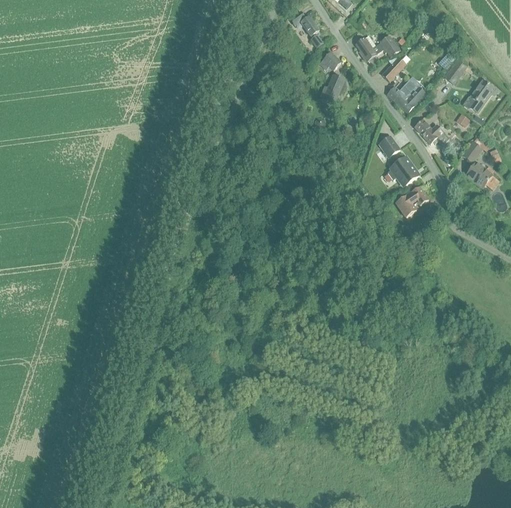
[(301,11),(290,18),(294,24),(299,20),(300,21),(310,35),(318,29),(308,15),(305,17),(301,11)]
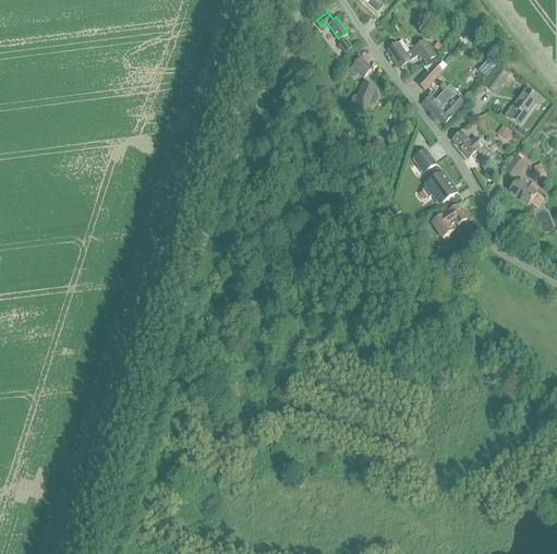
[(346,37),(338,41),(344,51),(352,46),(346,37)]
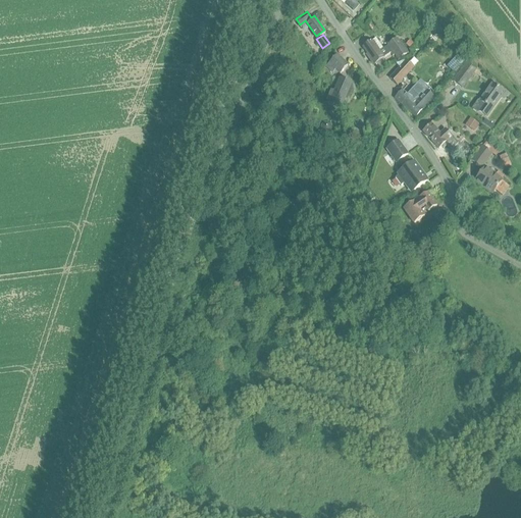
[(396,36),(382,46),(375,35),(362,44),(374,60),(389,49),(392,52),(394,50),(398,56),(406,50),(396,36)]
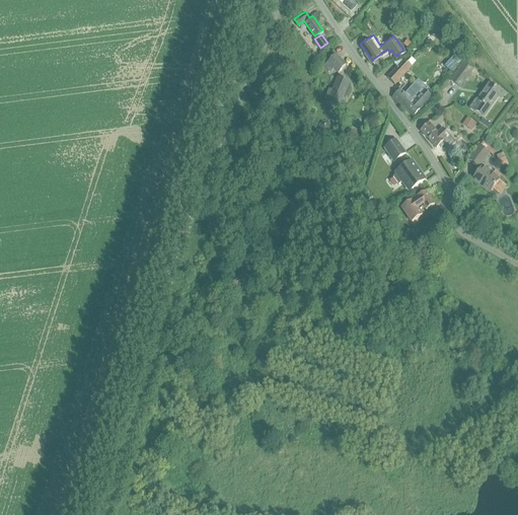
[(454,51),(444,63),(449,68),(460,56),(454,51)]
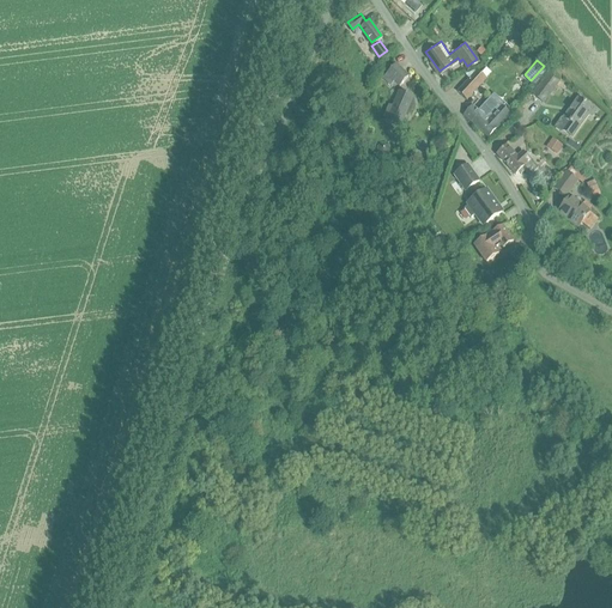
[(394,61),(381,74),(388,81),(393,78),(398,83),(407,73),(394,61)]
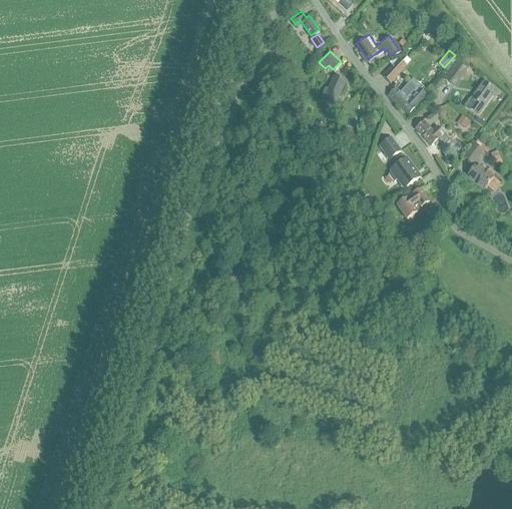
[(382,74),(390,80),(406,63),(398,56),(382,74)]
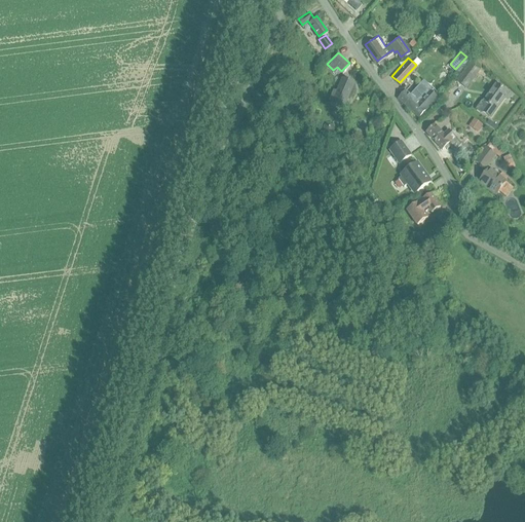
[(465,84),(480,66),(472,60),(456,78),(465,84)]
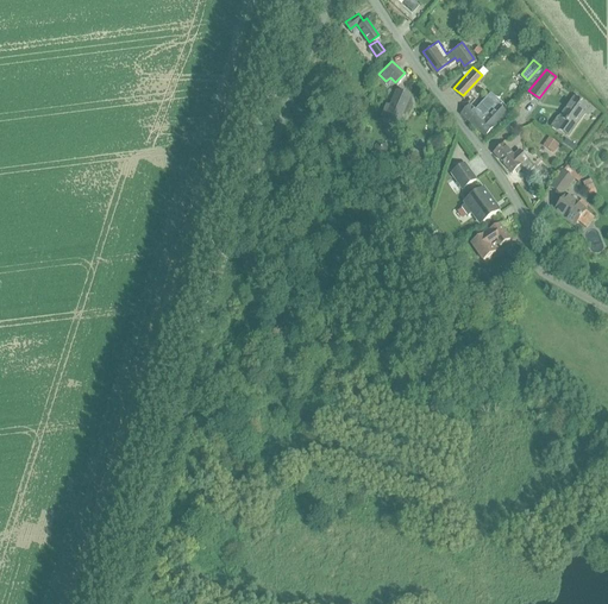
[(380,115),(397,123),(411,93),(396,87),(390,102),(386,100),(380,115)]
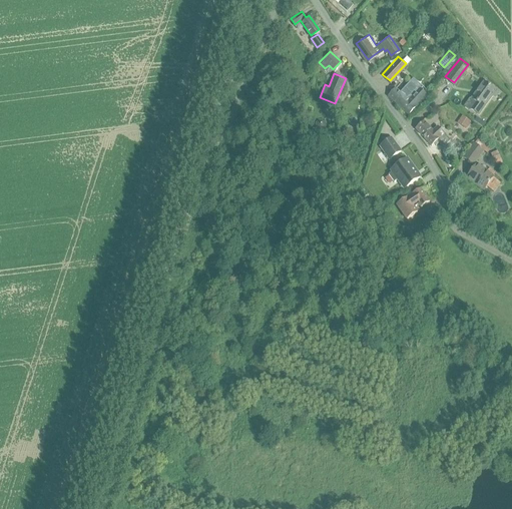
[(388,90),(387,91),(388,92),(395,99),(407,110),(414,103),(425,91),(418,84),(411,77),(400,88),(395,83),(388,90)]
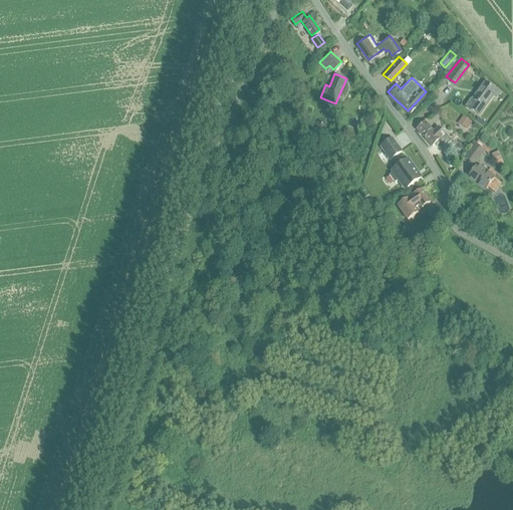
[(499,91),(484,79),(470,98),(474,101),(469,107),(478,113),(492,94),(495,96),(499,91)]
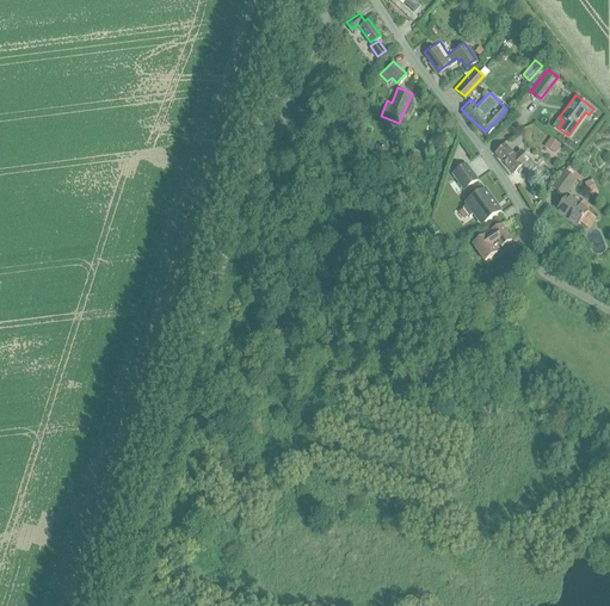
[(549,134),(542,143),(553,150),(560,141),(549,134)]
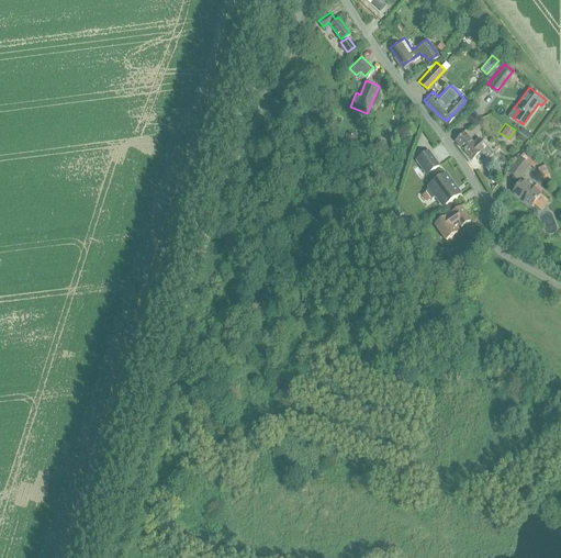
[(530,132),(520,125),(518,129),(528,135),(530,132)]
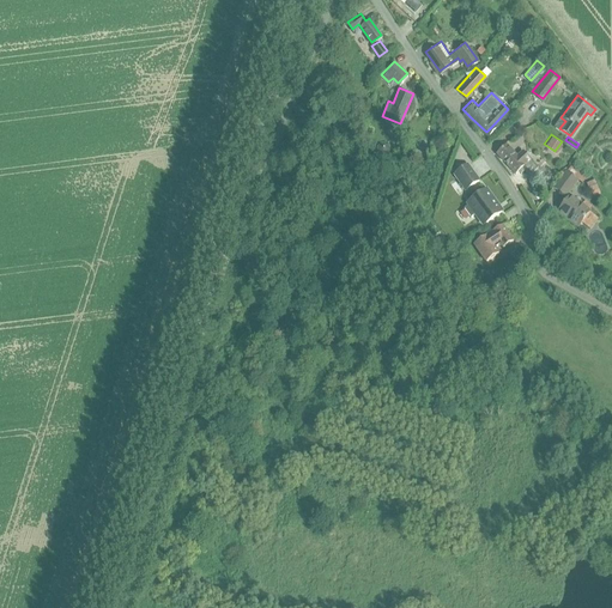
[(385,151),(386,150),(388,147),(388,143),(385,139),(380,139),(377,143),(376,143),(376,147),(380,151),(385,151)]
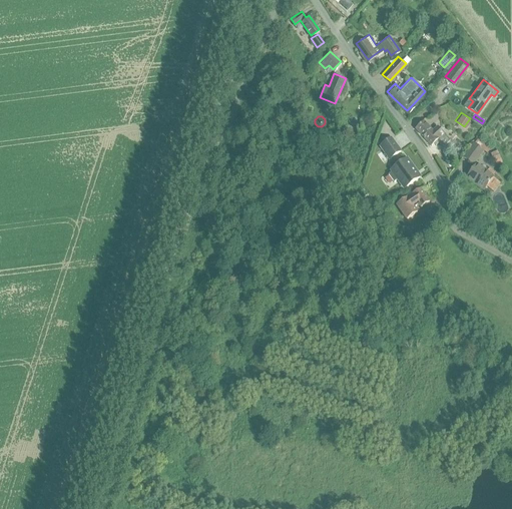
[(416,125),(415,126),(424,135),(430,142),(435,139),(436,141),(439,138),(444,143),(441,146),(444,149),(449,145),(453,141),(450,138),(437,124),(432,128),(423,118),(416,125)]
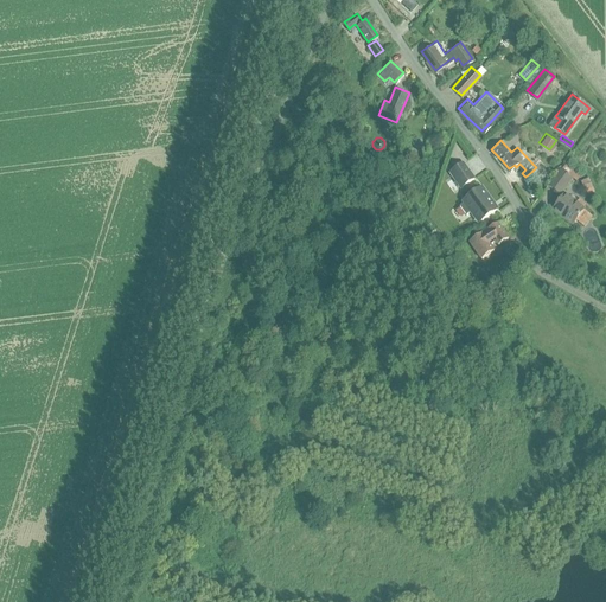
[(473,175),(463,160),(448,170),(460,185),(473,175)]
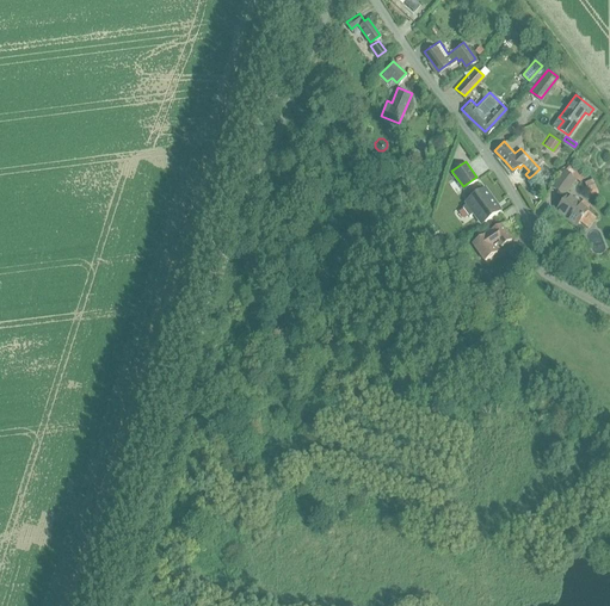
[(564,167),(552,184),(564,193),(577,177),(564,167)]
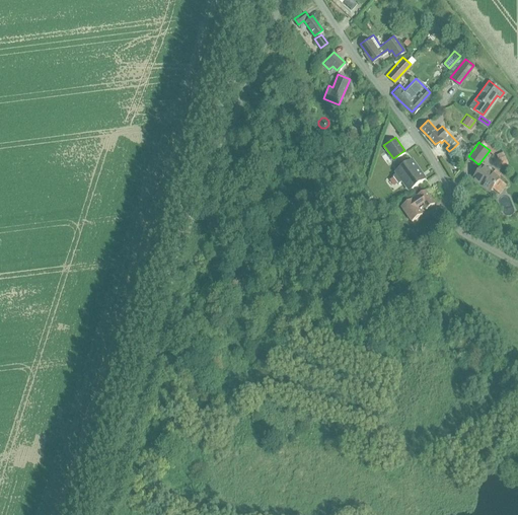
[(497,152),(501,163),(507,161),(503,150),(497,152)]
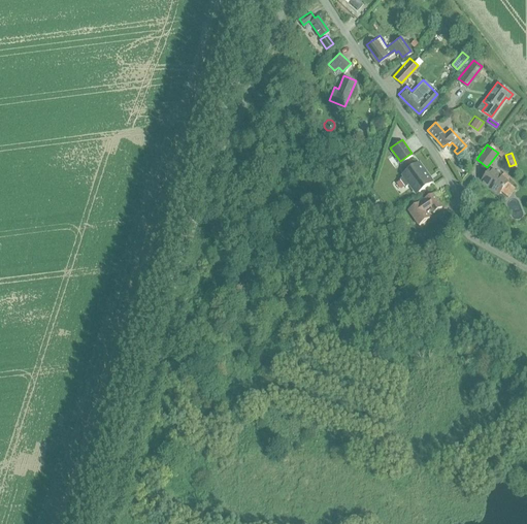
[(404,170),(402,172),(403,173),(398,176),(404,185),(408,182),(416,191),(431,179),(418,161),(409,166),(407,166),(404,168),(404,170)]
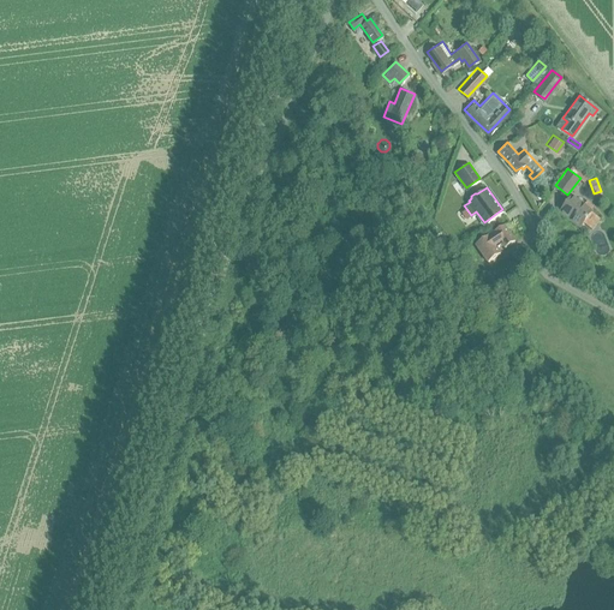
[(591,210),(591,209),(572,193),(560,210),(579,225),(583,220),(591,210)]
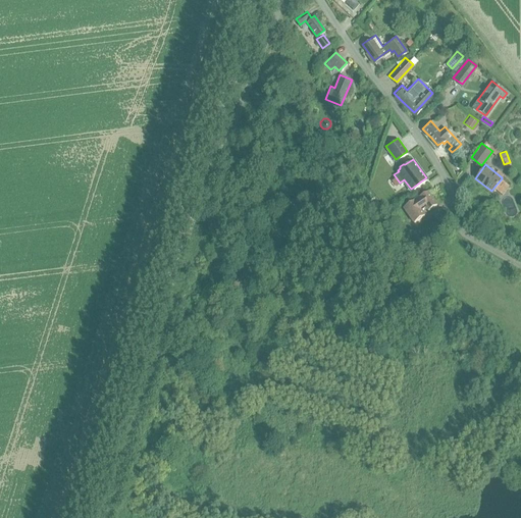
[(502,178),(495,187),(501,192),(508,183),(502,178)]
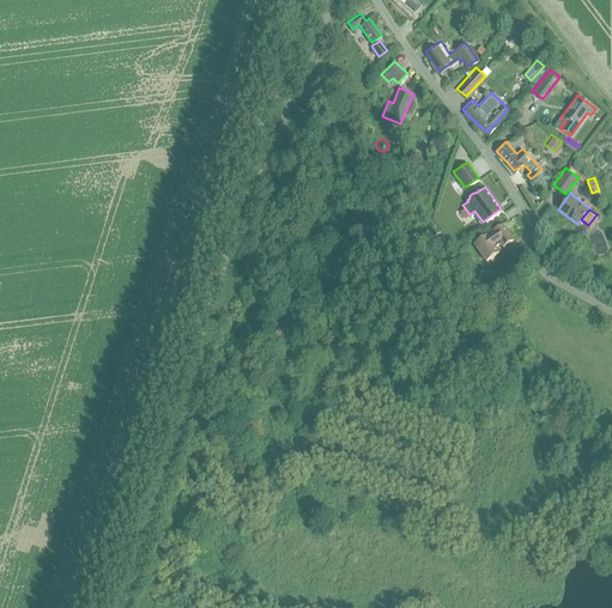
[(514,236),(502,220),(476,241),(488,257),(500,249),(496,243),(501,239),(504,243),(514,236)]
